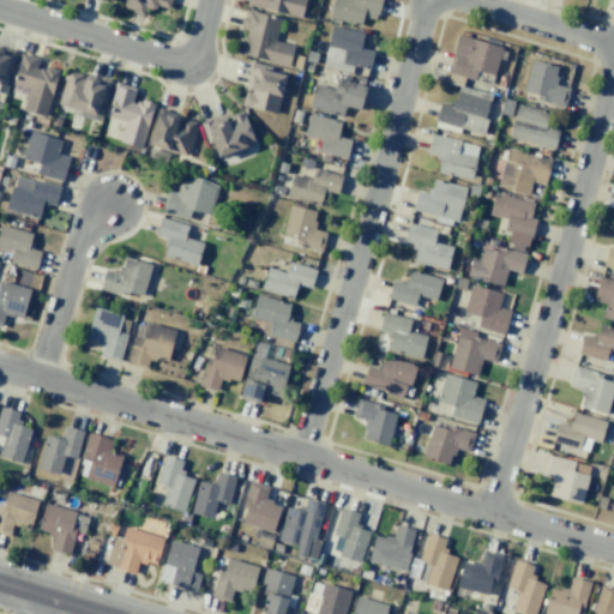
[(143,14),(145,5),(167,11),(169,0),(122,0),(120,8),(143,14)]
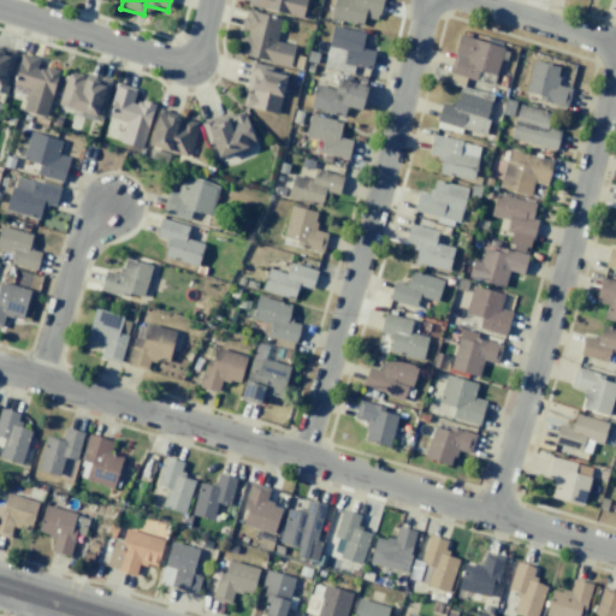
[(301,17),(304,0),(247,0),(246,5),(301,17)]
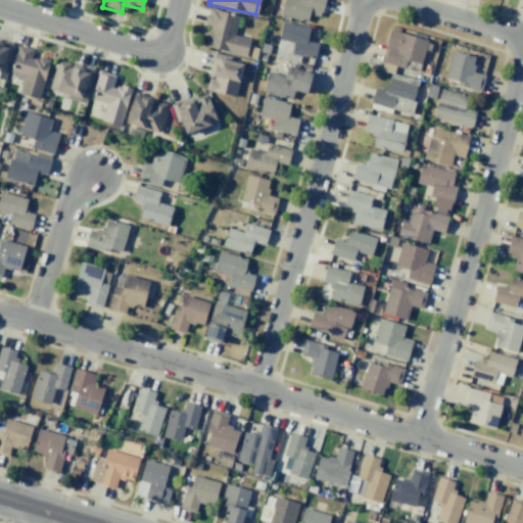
[(282,0),(279,15),(306,21),(307,14),(321,16),(324,0),(282,0)]
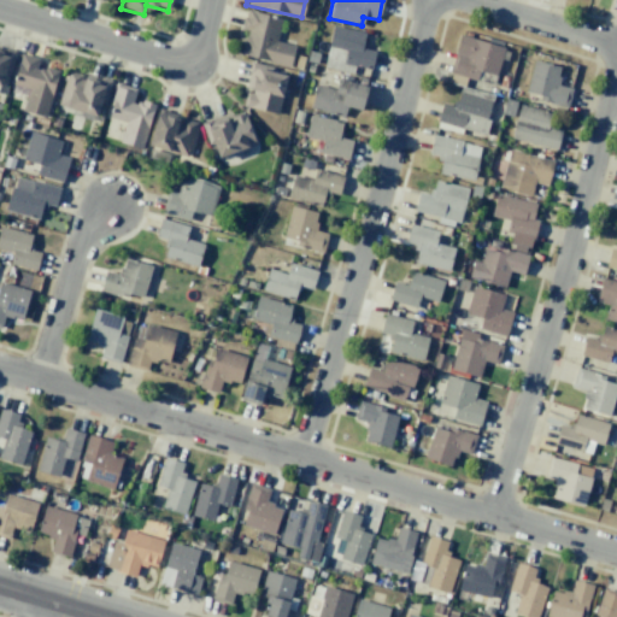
[(281,18),(245,10),(241,29),(246,30),(240,56),(289,66),(293,45),(276,41),(281,18)]
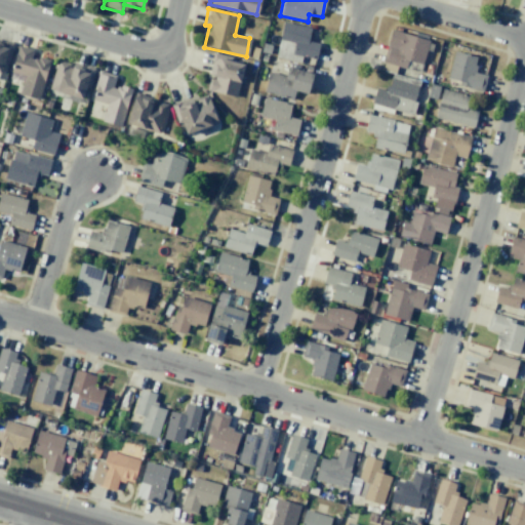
[(429,40),(391,30),(380,70),(391,73),(387,90),(375,87),(370,108),(393,114),(395,109),(411,113),(419,82),(395,75),(397,67),(405,69),(407,61),(421,65),(429,40)]
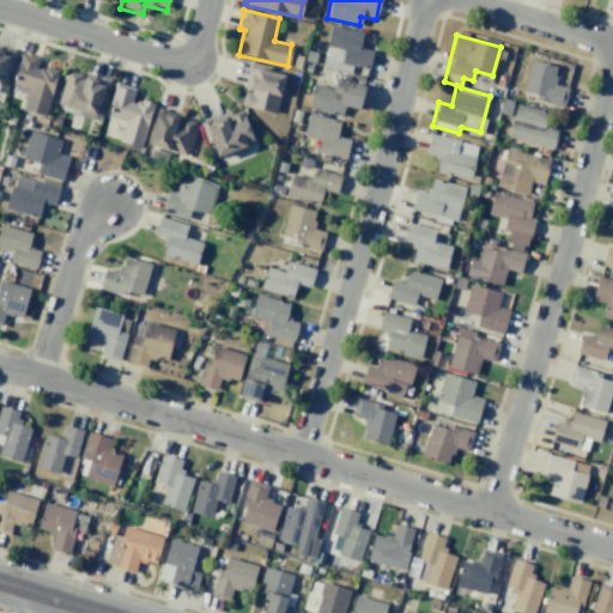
[(12,85),(28,89),(23,110),(47,115),(56,71),(36,66),(38,58),(19,53),(12,85)]
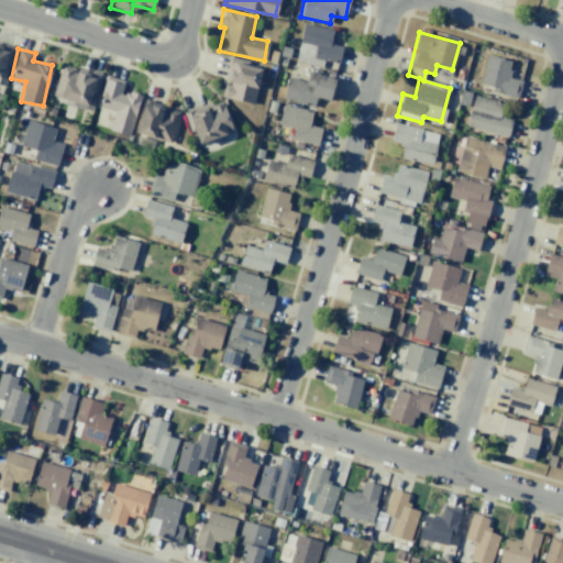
[(511,62),(487,55),(479,84),(492,87),(490,91),(517,98),(521,81),(508,77),(511,62)]
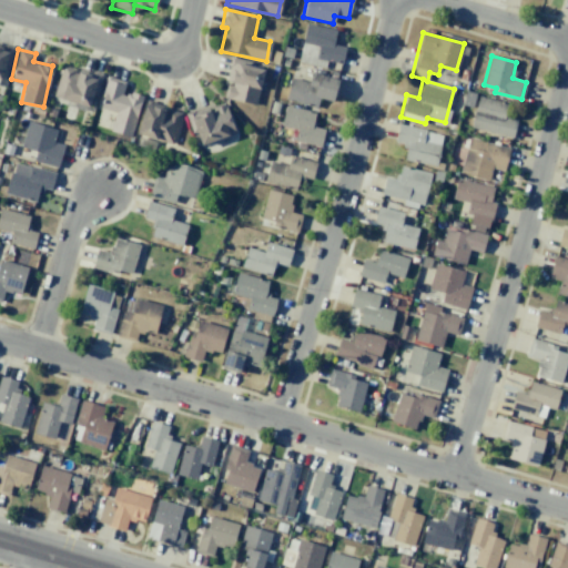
[(256,104),(263,69),(243,66),(244,60),(230,58),(225,82),(225,83),(223,98),(256,104)]
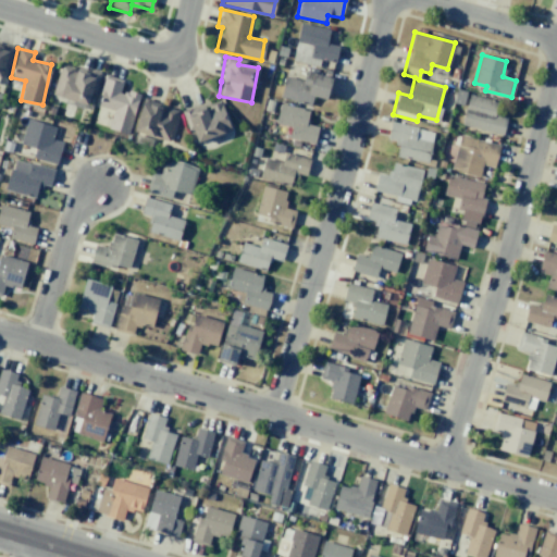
[(87,106),(96,73),(60,63),(52,96),(87,106)]
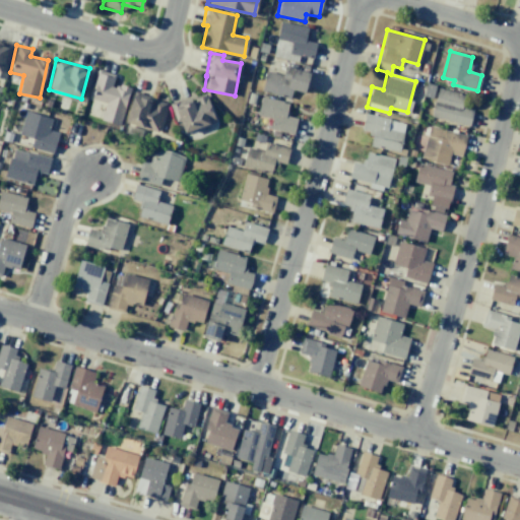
[(266,71),(261,90),(289,99),(291,89),(304,93),(309,73),(284,66),(282,75),(266,71)]
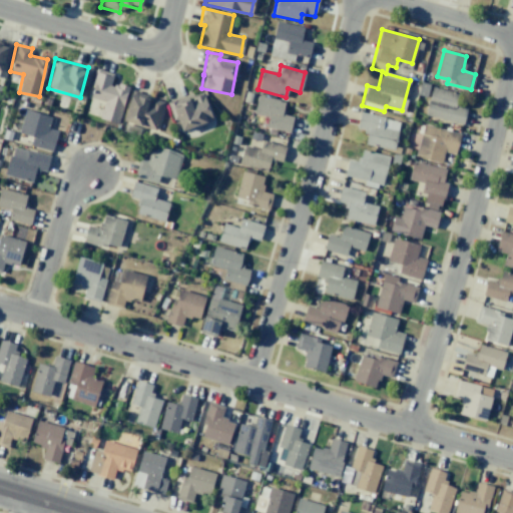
[(99,118),(118,124),(127,87),(110,82),(112,73),(96,69),(88,97),(103,101),(99,118)]
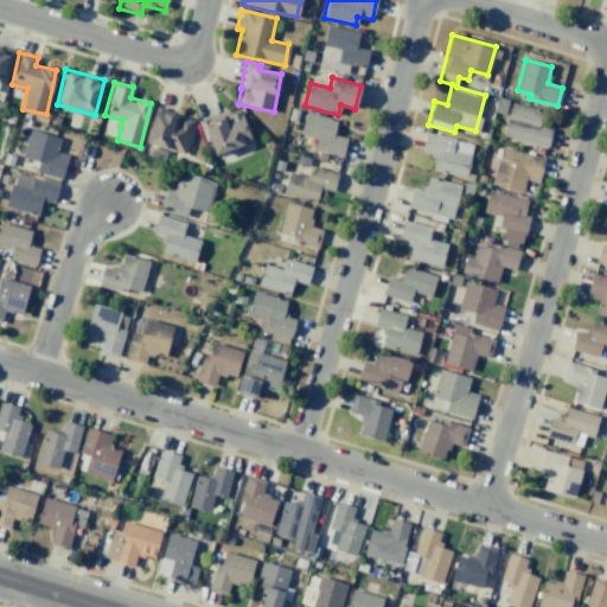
[(547,147),(551,128),(541,126),(544,112),(511,103),(503,136),(547,147)]
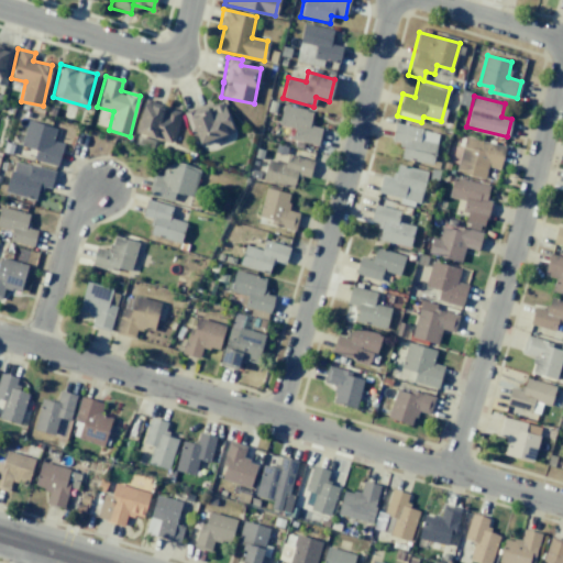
[(196,144),(232,132),(222,101),(186,113),(196,144)]
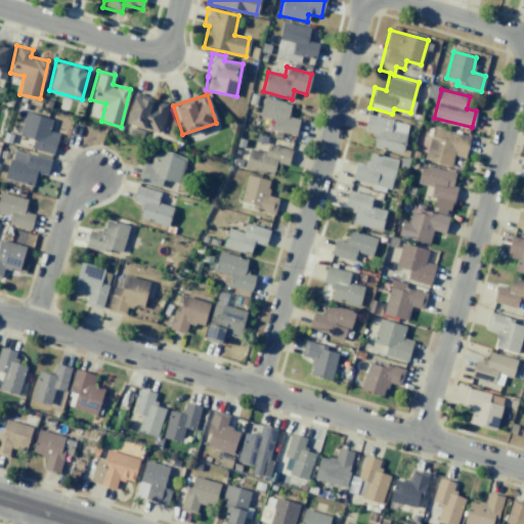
[(126,124),(159,132),(166,103),(155,100),(154,102),(133,96),(126,124)]
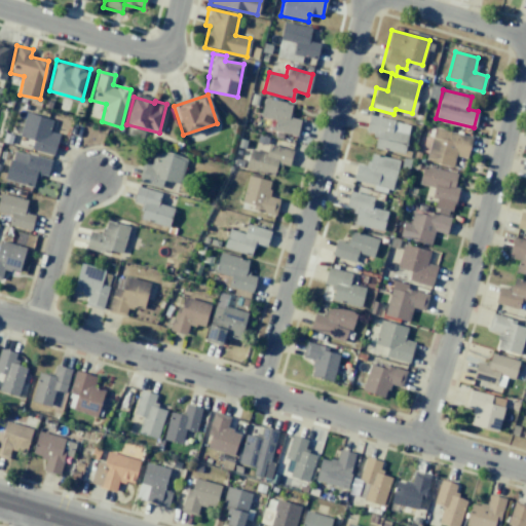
[(292,102),(263,99),(261,118),(275,119),(273,132),(297,135),(299,119),(290,118),(292,102)]
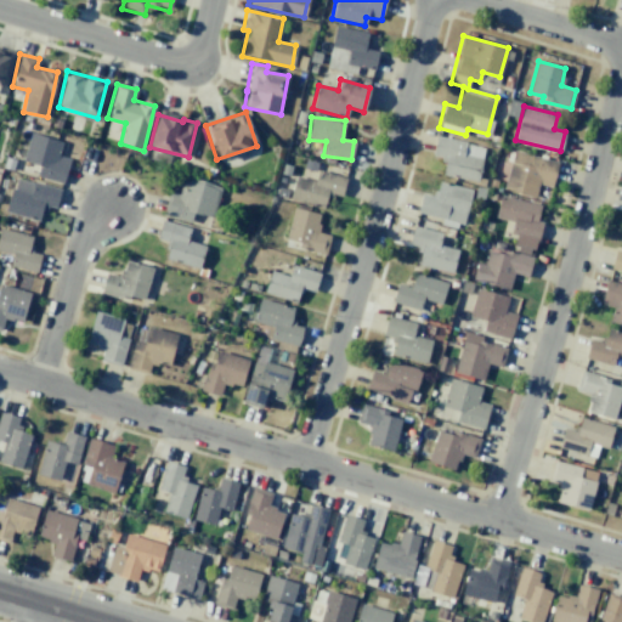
[(63,184),(68,158),(58,156),(62,141),(29,134),(22,162),(39,165),(35,176),(63,184)]
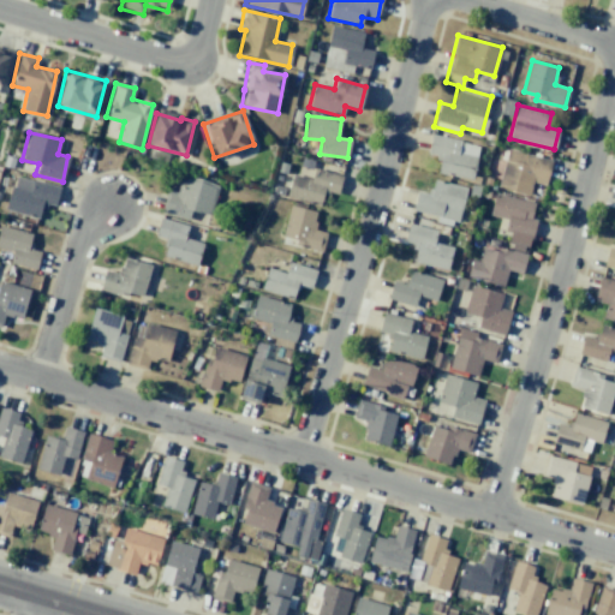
[(472,180),(478,144),(430,136),(428,154),(439,155),(436,174),(472,180)]
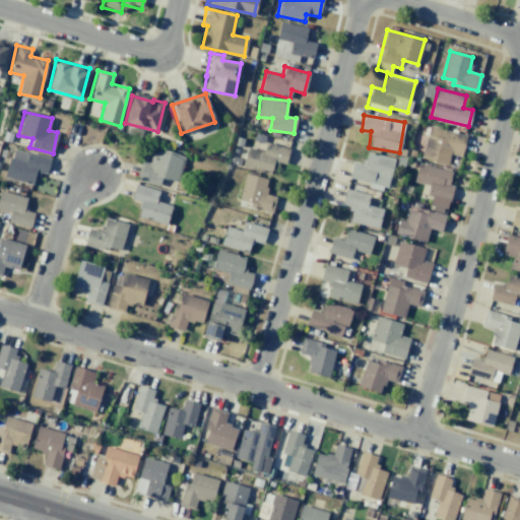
[(421,160),(447,165),(449,154),(462,155),(465,134),(427,127),(421,160)]
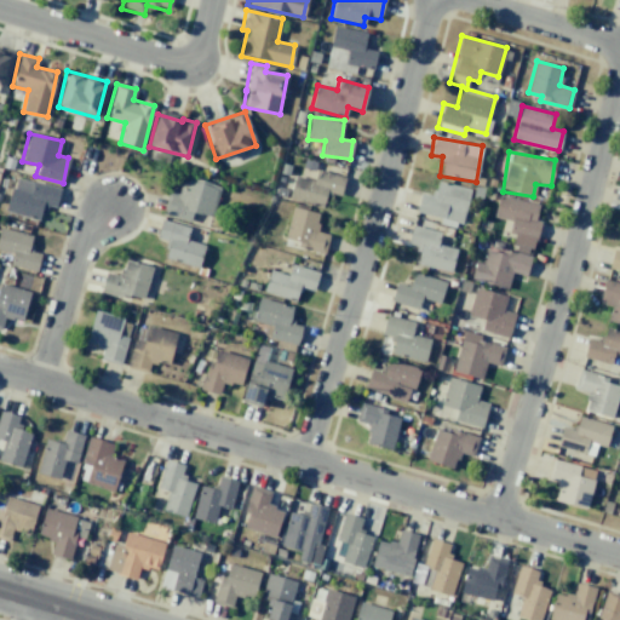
[(345,177),(316,170),(314,181),(294,176),(288,199),(323,208),(327,191),(340,195),(345,177)]
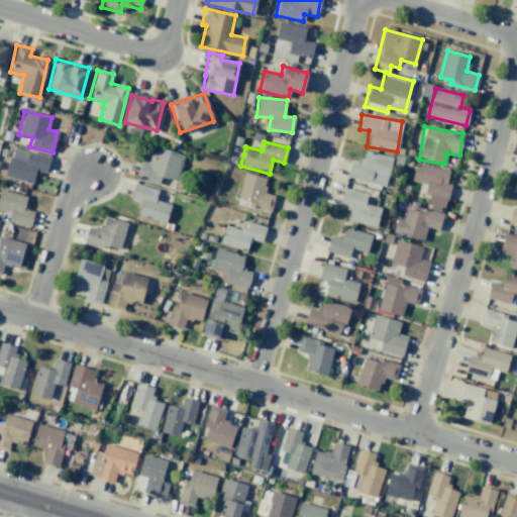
[(140,160),(135,179),(159,185),(161,177),(176,181),(183,156),(151,147),(148,162),(140,160)]
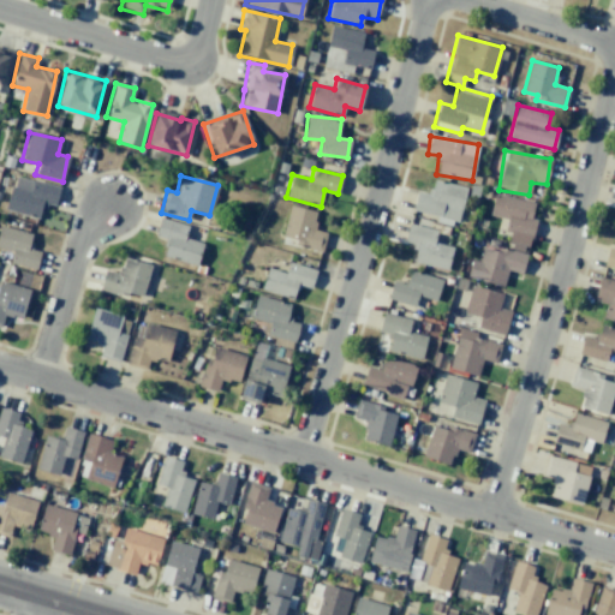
[(6,210),(41,218),(43,203),(54,206),(59,186),(13,177),(6,210)]
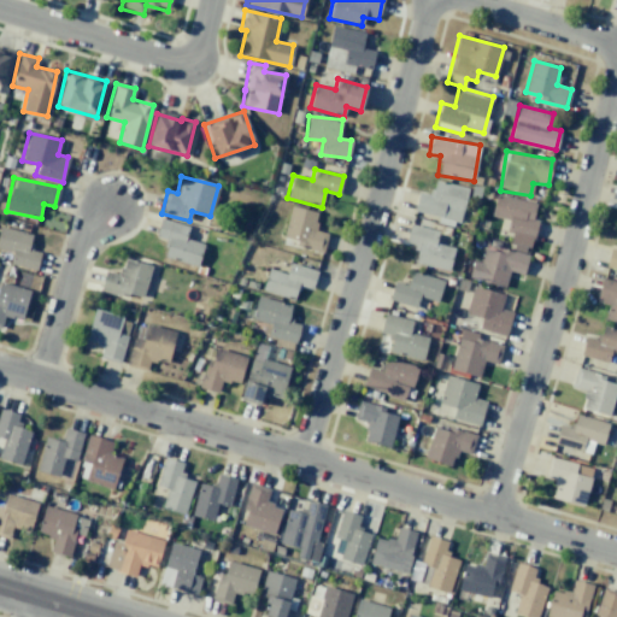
[(418,192),(413,211),(439,217),(438,223),(457,228),(466,187),(434,180),(430,195),(418,192)]
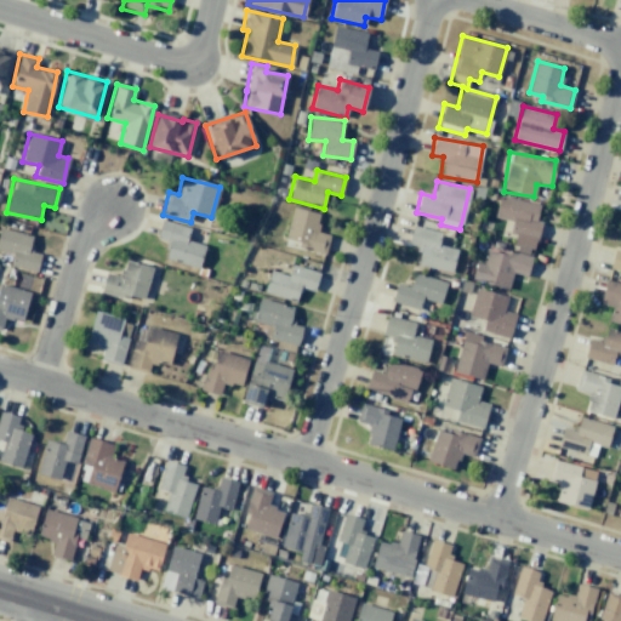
[(528,275),(537,222),(535,222),(539,204),(499,197),(494,218),(511,221),(508,234),(517,235),(514,250),(489,245),(485,265),(476,262),(472,281),(508,289),(512,273),(528,275)]
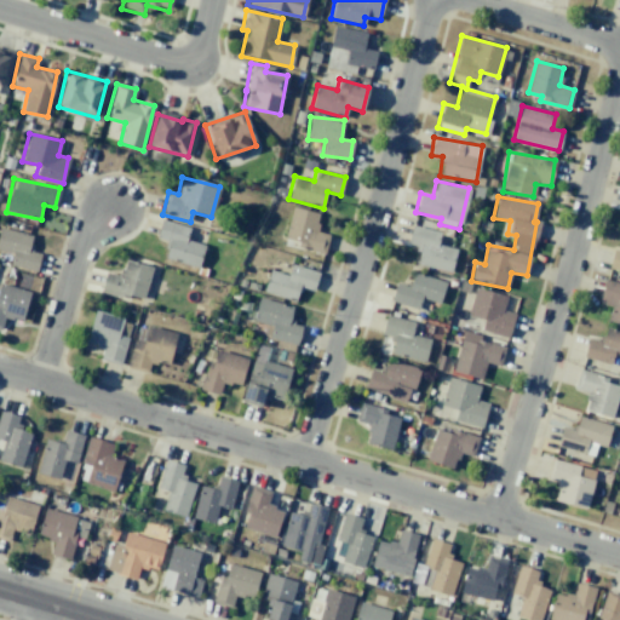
[(328,235),(315,233),(319,212),(291,207),(285,240),(298,241),(297,248),(325,253),(328,235)]
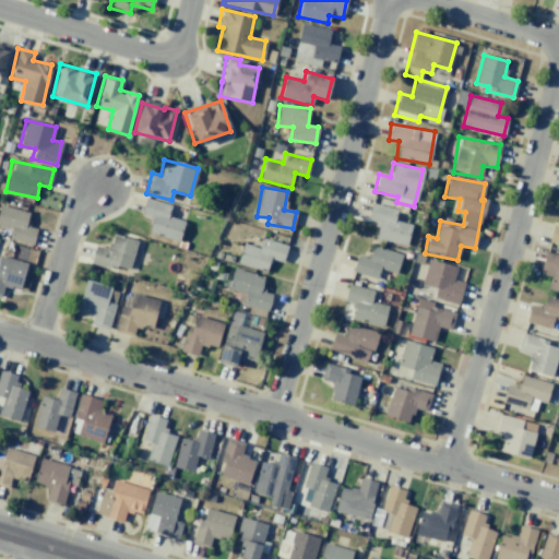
[(170,205),(144,198),(140,214),(151,217),(146,233),(178,241),(185,221),(167,216),(170,205)]
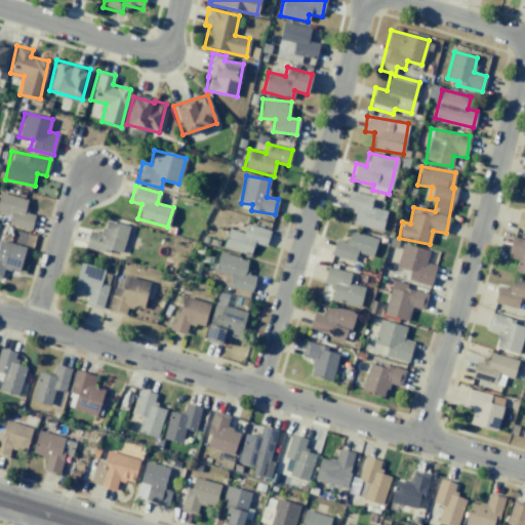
[(380,231),(387,211),(370,206),(372,197),(349,191),(345,206),(355,209),(351,223),(380,231)]
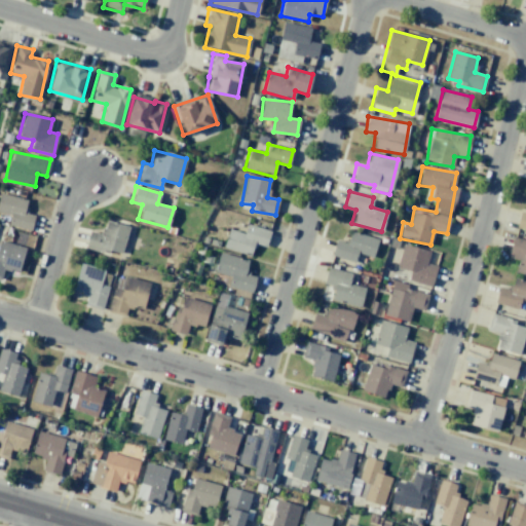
[(0,202),(0,212),(10,215),(7,225),(30,231),(34,215),(25,213),(28,200),(2,193),(0,202)]
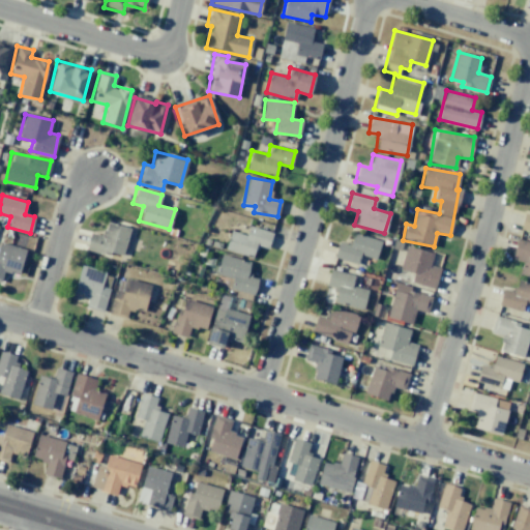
[(520,230),(529,232),(529,213),(524,212),(520,230)]
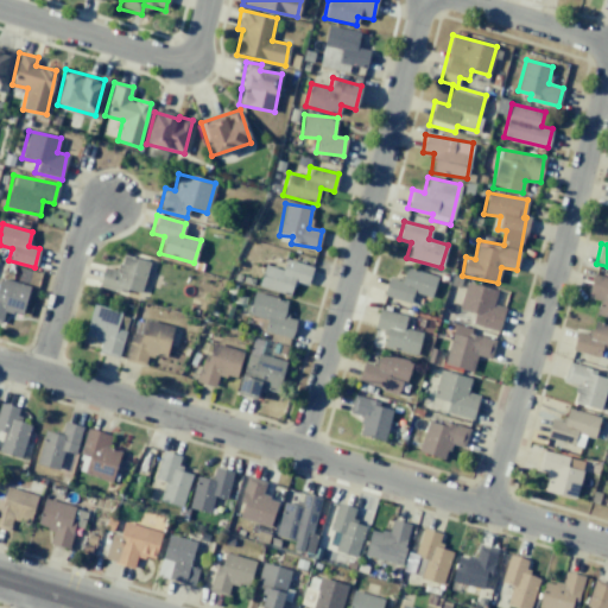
[(149,261),(121,255),(118,271),(102,267),(97,286),(125,293),(125,289),(140,292),(149,261)]
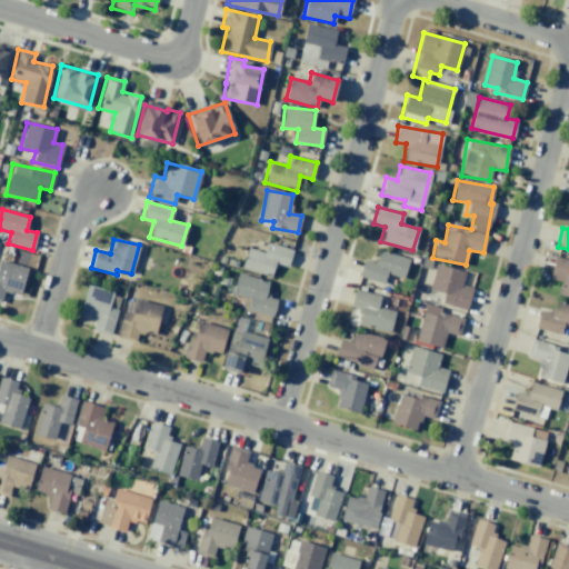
[(287,267),(291,249),(266,243),(263,252),(246,248),(241,269),(272,276),(275,265),(287,267)]
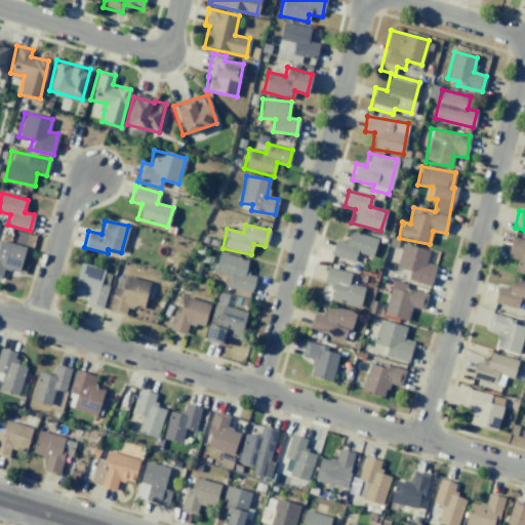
[(356,252),(372,256),(376,238),(349,231),(346,242),(334,239),(330,255),(354,261),(356,252)]
